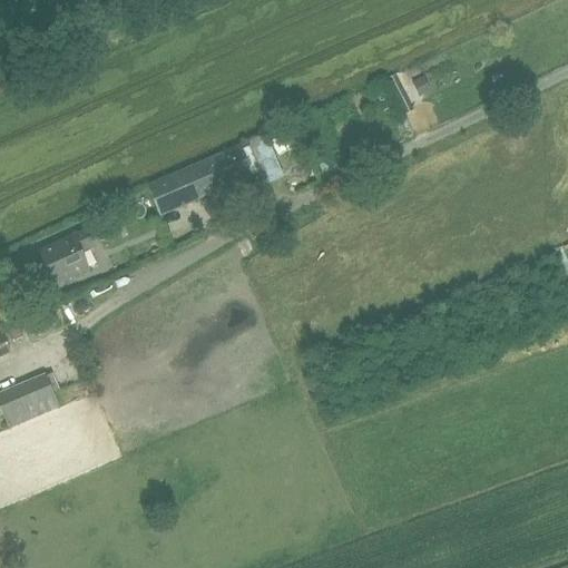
[(162,214),(254,173),(241,143),(147,183),(162,214)]
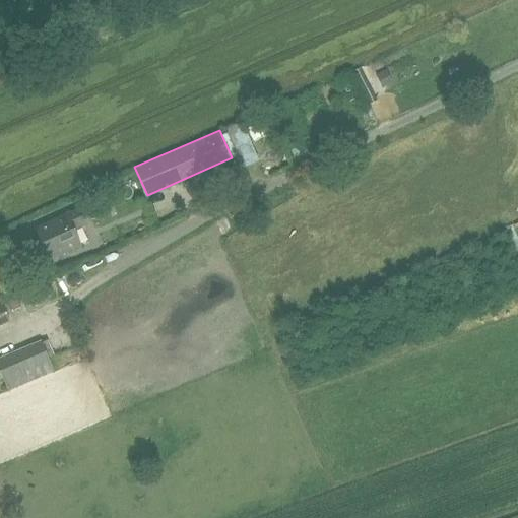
[(233,148),(234,170),(245,170),(244,148),(233,148)]
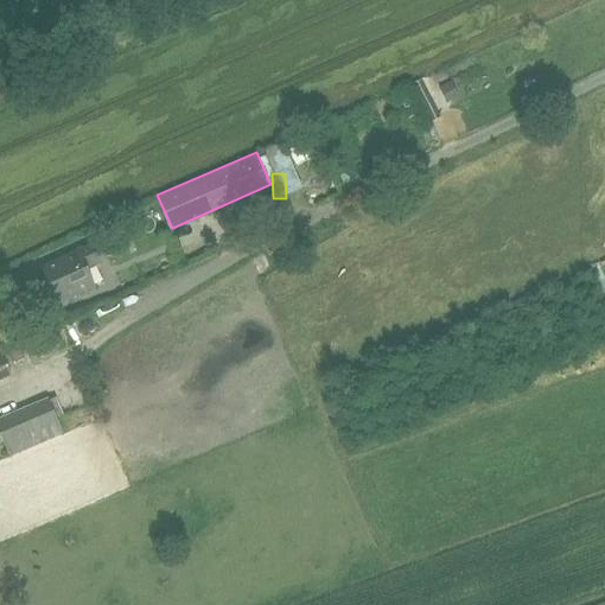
[(101,261),(93,242),(43,265),(59,301),(95,286),(87,267),(101,261)]
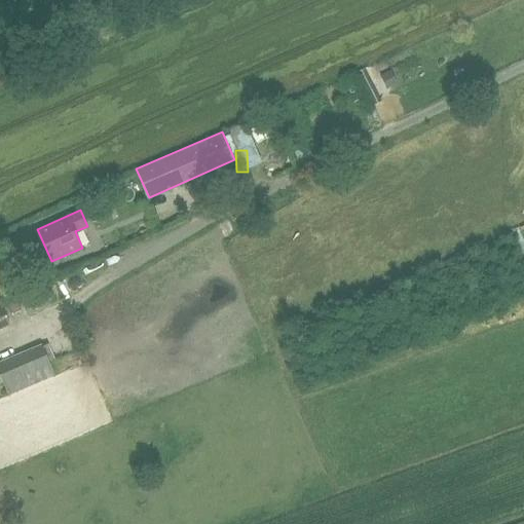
[(0,326),(10,323),(3,307),(0,308),(0,326)]
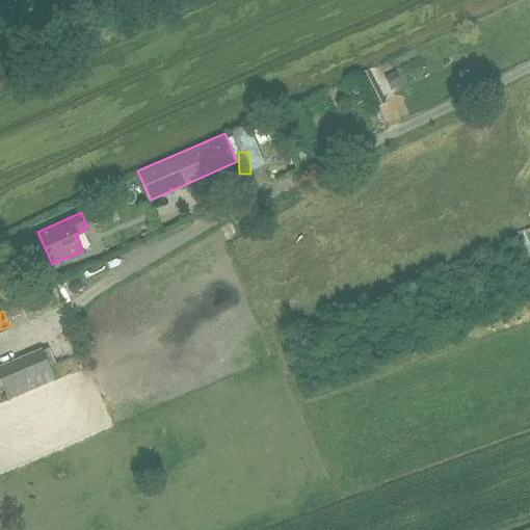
[(0,375),(9,398),(57,378),(51,365),(56,362),(49,346),(44,348),(44,346),(0,364),(0,375)]
